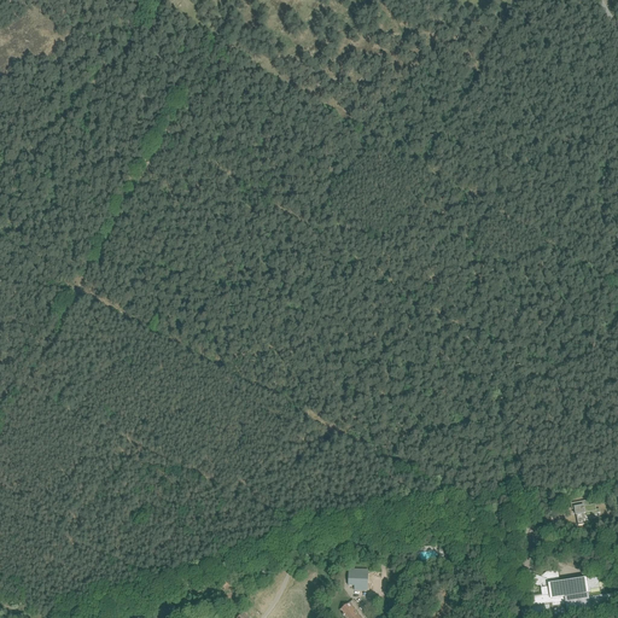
[(583,514),(586,513),(587,516),(600,513),(600,509),(596,509),(595,505),(589,506),(588,500),(571,503),(572,509),(575,509),(576,516),(578,525),(584,524),(583,514)]
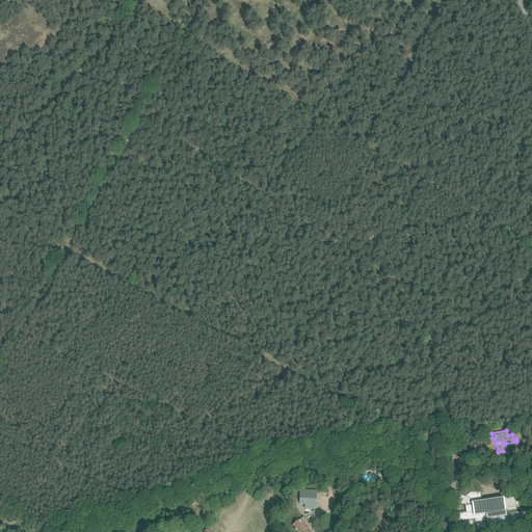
[(379,470),(378,470),(379,484),(388,483),(387,479),(389,478),(389,476),(391,476),(390,471),(387,471),(386,466),(379,467),(379,470)]
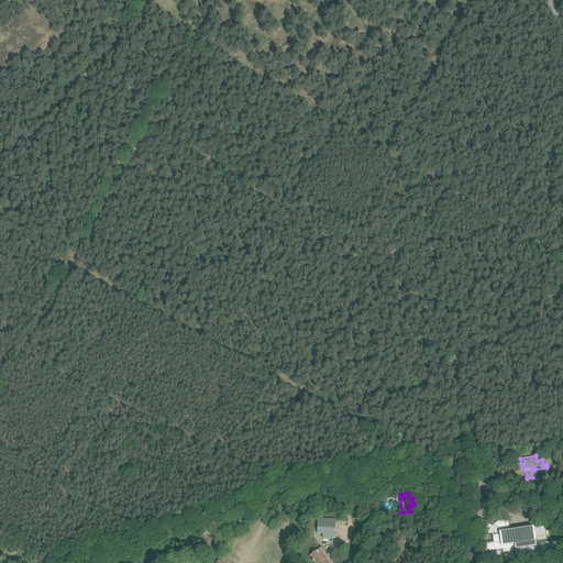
[(398,509),(398,498),(384,498),(384,509),(398,509)]
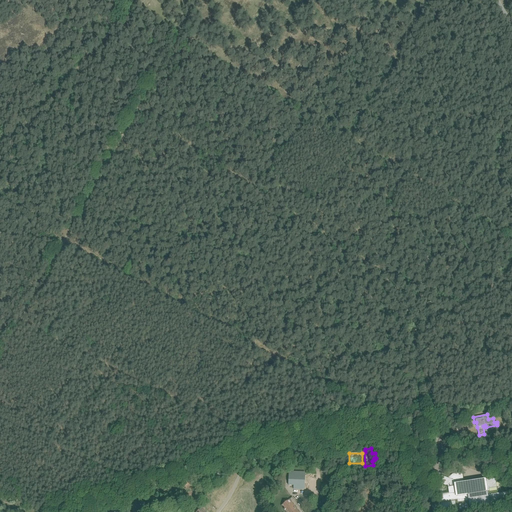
[(289,471),(289,485),(294,485),(294,489),(304,489),(305,472),(293,472),(293,471),(289,471)]
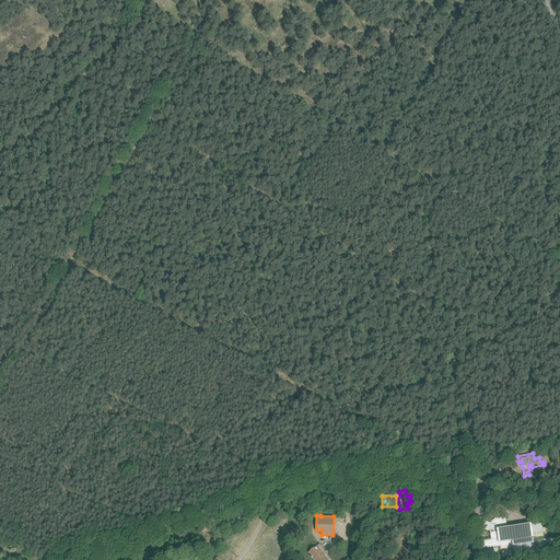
[(473,553),(473,557),(476,556),(476,559),(493,557),(493,556),(501,555),(500,549),(509,548),(513,548),(514,555),(557,549),(559,548),(558,534),(555,535),(553,526),(541,527),(541,523),(531,525),(508,528),(505,518),(496,520),(491,524),(483,521),(481,527),(490,531),(490,534),(491,540),(489,540),(488,543),(488,544),(483,545),(483,546),(482,547),(482,550),(475,550),(475,552),(474,552),(473,553)]
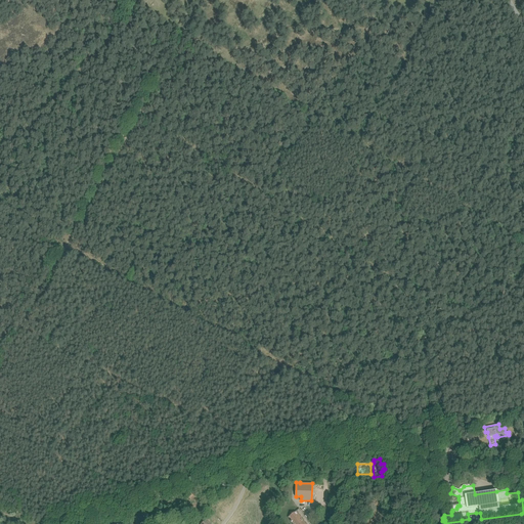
[(355,495),(351,501),(358,506),(362,500),(355,495)]
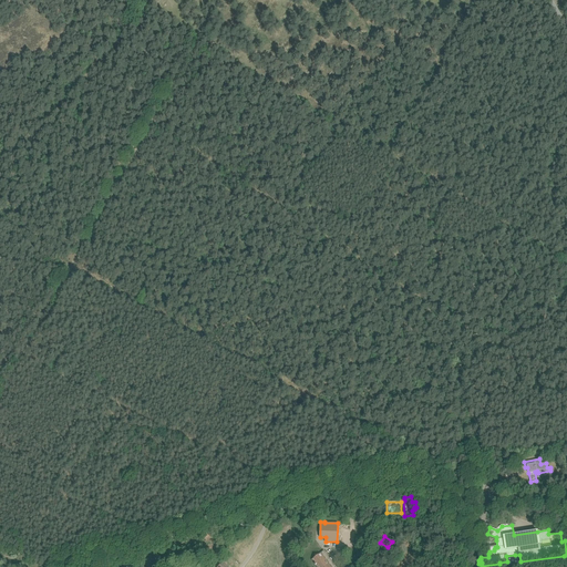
[(323,550),(311,559),(317,566),(336,566),(337,566),(323,550)]
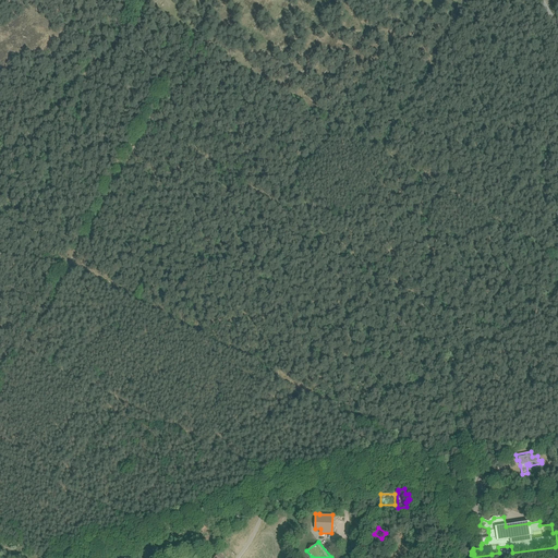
[(169,544),(161,548),(164,553),(168,550),(171,548),(169,544)]
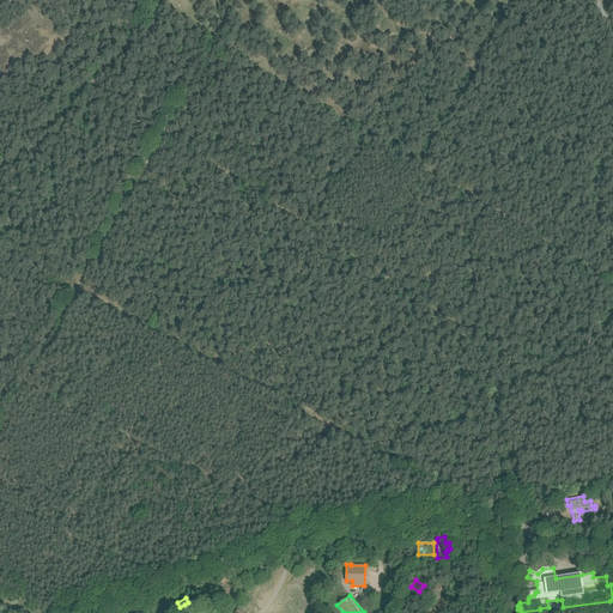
[(173,599),(161,605),(163,612),(167,612),(176,608),(173,599)]
